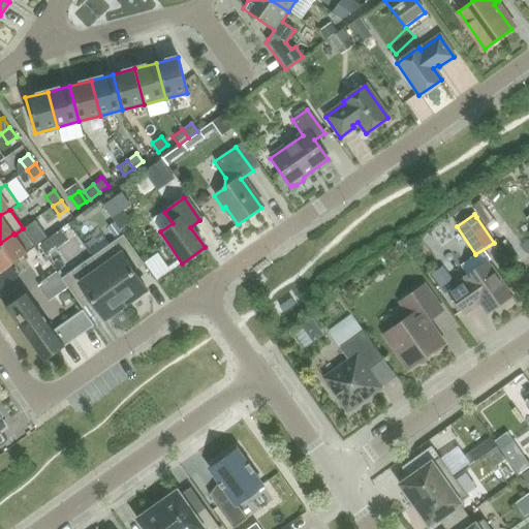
[(0,271),(27,252),(14,235),(13,234),(0,243),(0,271)]
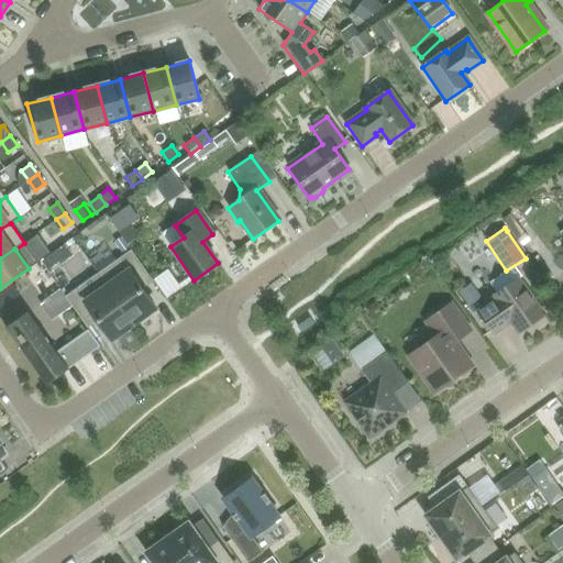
[(109,265),(98,274),(133,323),(155,308),(136,283),(147,275),(130,251),(109,265)]
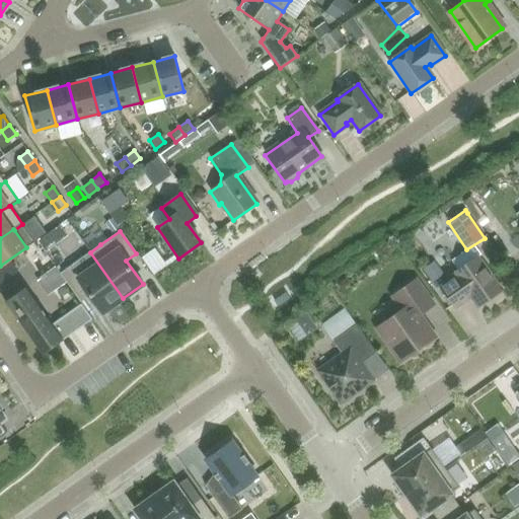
[(80,260),(60,274),(76,296),(86,289),(102,312),(123,298),(90,252),(80,260)]
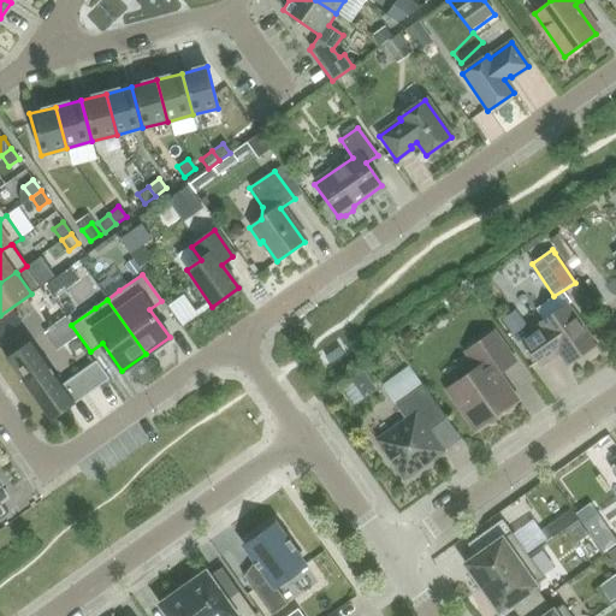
[(542,329),(523,341),(540,365),(558,353),(567,365),(594,345),(567,304),(539,324),(542,329)]
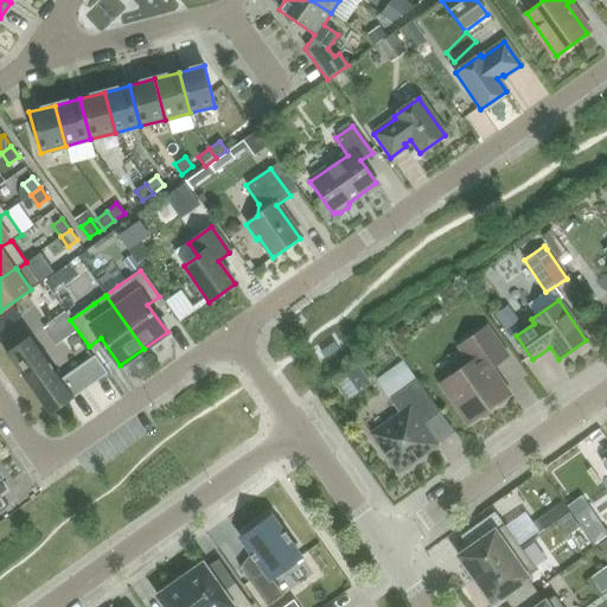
[(486,327),(459,347),(470,363),(440,384),(467,423),(509,394),(491,368),(508,357),(486,327)]
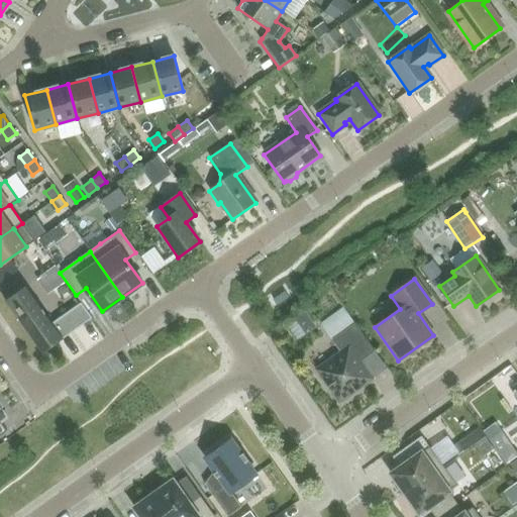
[(24,287),(5,300),(42,353),(92,318),(81,303),(50,323),(24,287)]
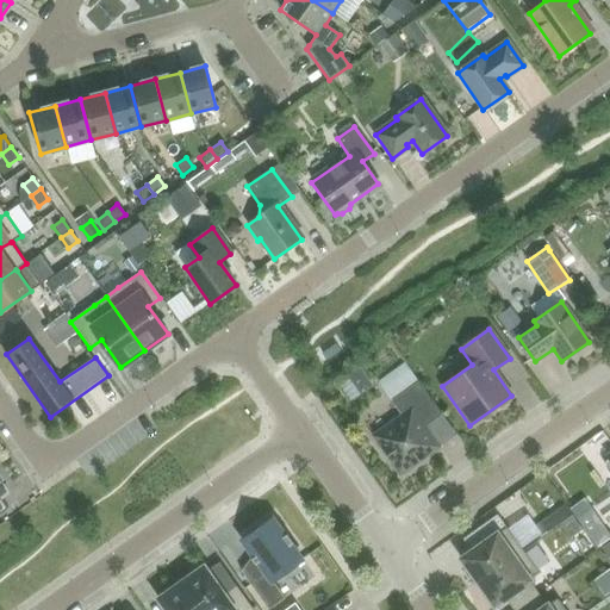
[(341,353),(335,346),(319,356),(325,365),(341,353)]
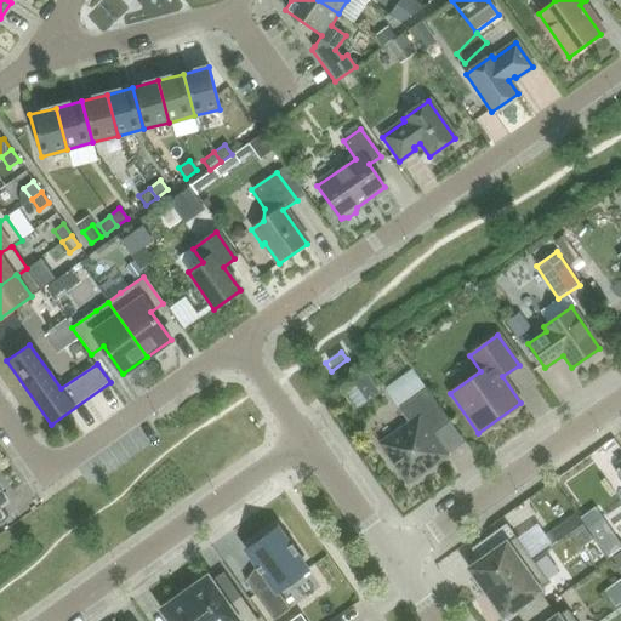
[(406,374),(385,389),(392,400),(415,386),(406,374)]
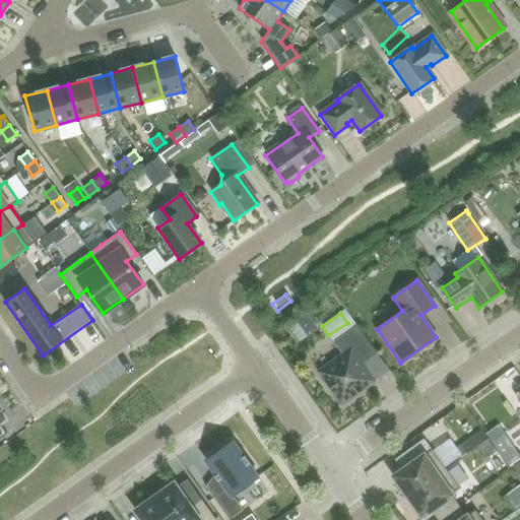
[(317,372),(341,405),(374,382),(362,364),(377,353),(356,325),(333,342),(342,354),(317,372)]
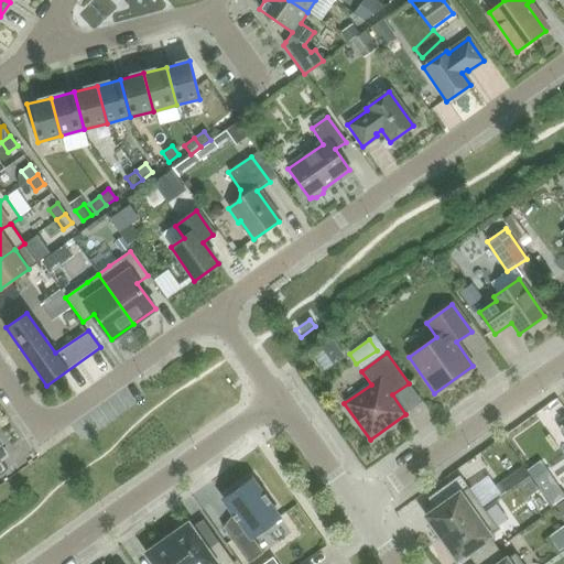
[(459,476),(427,499),(436,510),(427,517),(432,523),(430,524),(438,537),(441,535),(442,538),(484,509),(459,476)]
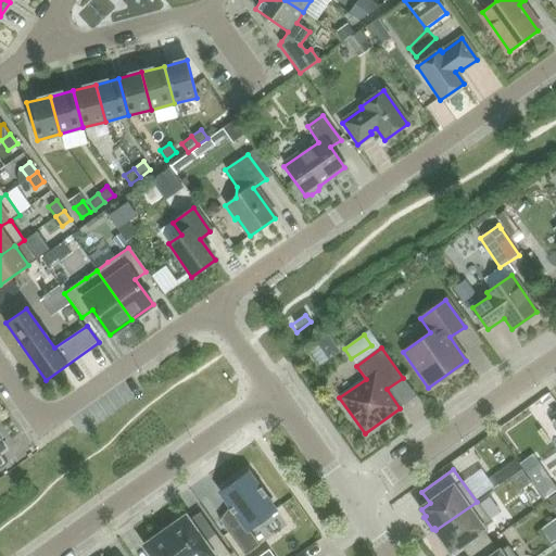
[(220,520),(219,521),(243,555),(244,555),(260,546),(248,530),(275,510),(249,474),(220,493),(240,522),(228,531),(220,520)]
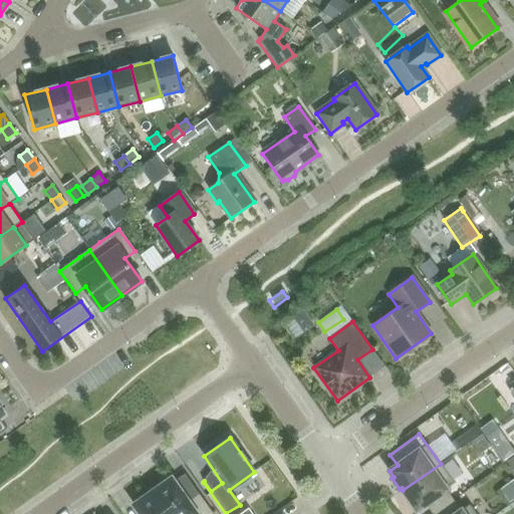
[(441,464),(403,490),(405,493),(403,494),(411,505),(413,504),(417,510),(425,504),(432,513),(433,513),(453,500),(446,489),(454,483),(441,464)]
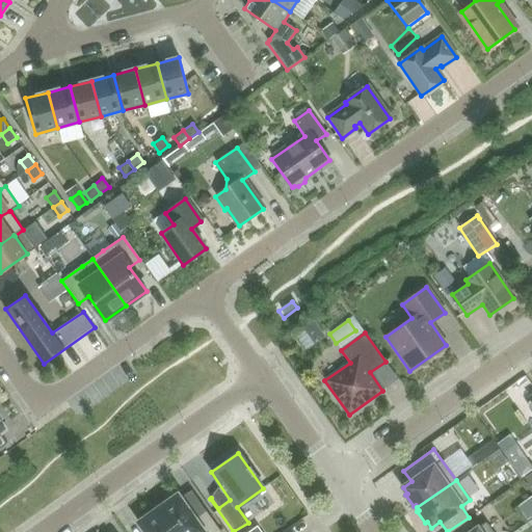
[(190,509),(201,502),(187,481),(177,487),(190,509)]
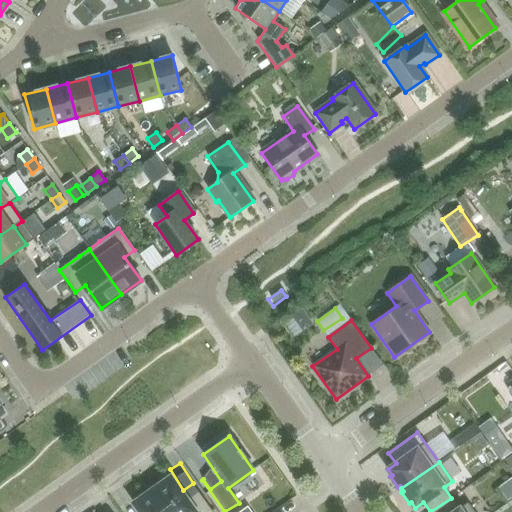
[(171,477),(152,490),(167,511),(211,511),(198,493),(187,500),(171,477)]
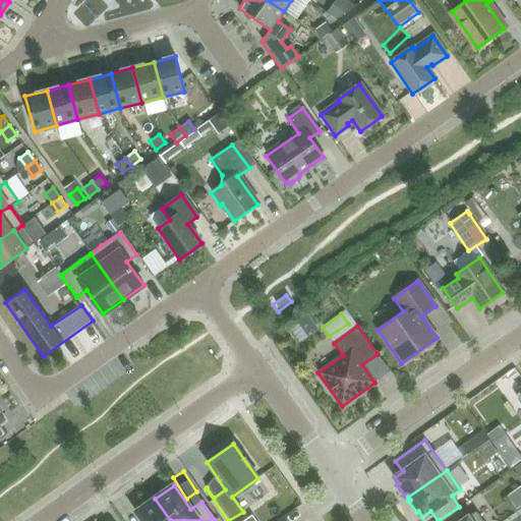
[(170,520),(155,499),(136,512),(142,520),(170,520)]
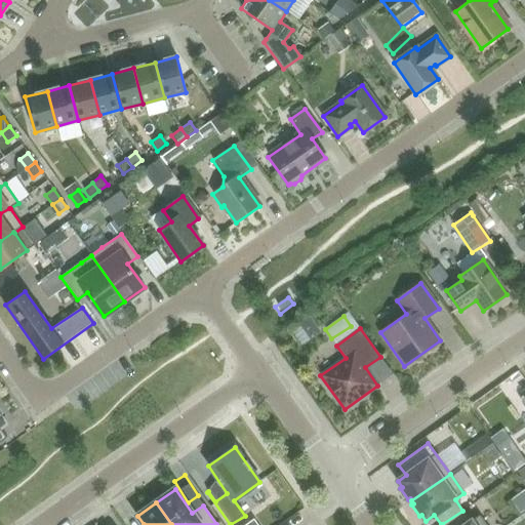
[(486,524),(480,516),(471,522),(462,511),(442,524),(486,524)]
